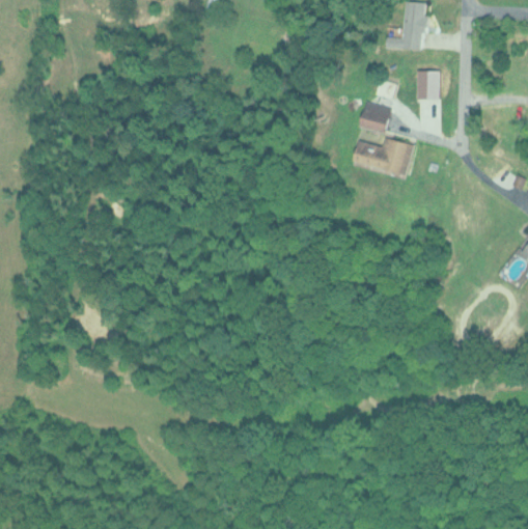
[(403,38),(387,37),(387,49),(424,50),(425,2),(404,1),(403,38)]
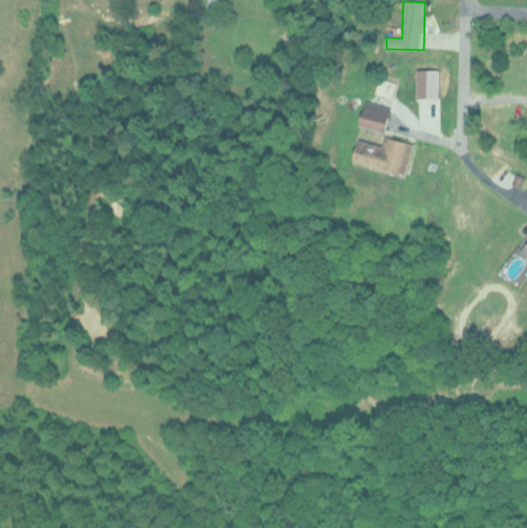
[(388,98),(392,86),(380,81),(375,93),(388,98)]
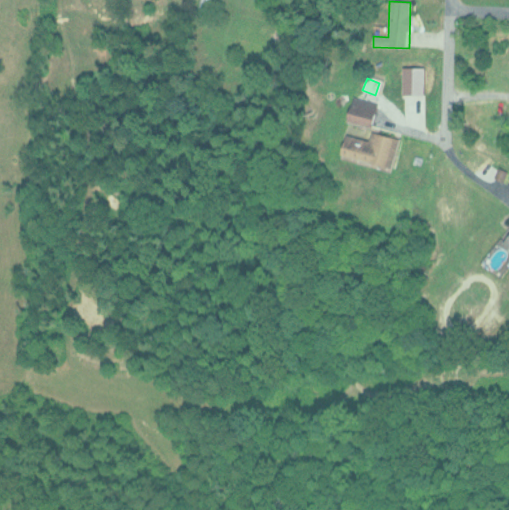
[(345,123),(370,128),(375,104),(350,98),(345,123)]
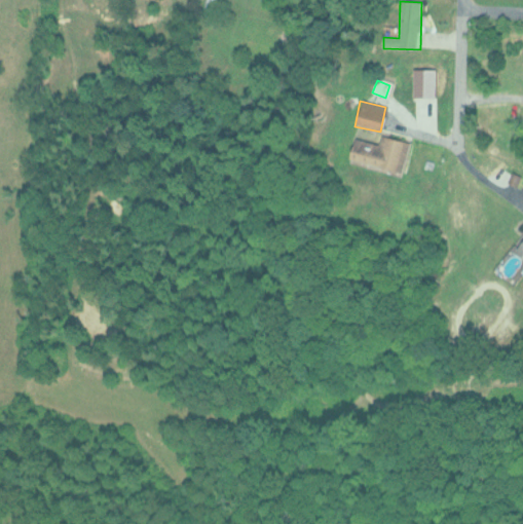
[(408,143),(380,137),(378,146),(355,140),(349,162),(402,174),(408,143)]
